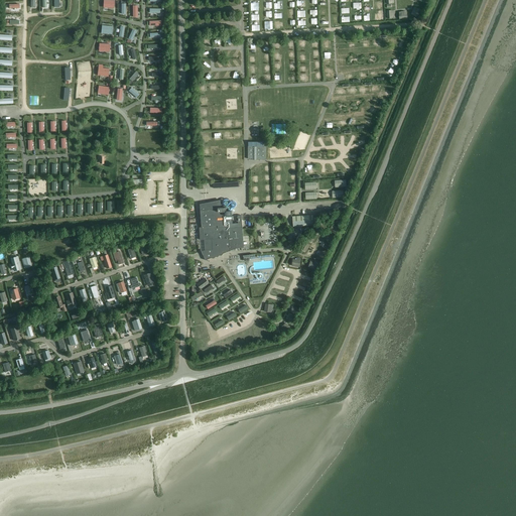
[(413,15),(420,17),(423,5),(416,3),(413,15)]
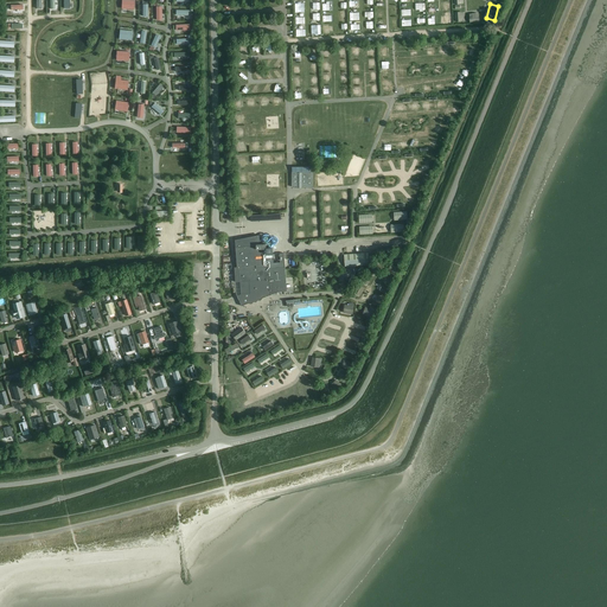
[(132,40),(133,31),(120,30),(119,39),(132,40)]
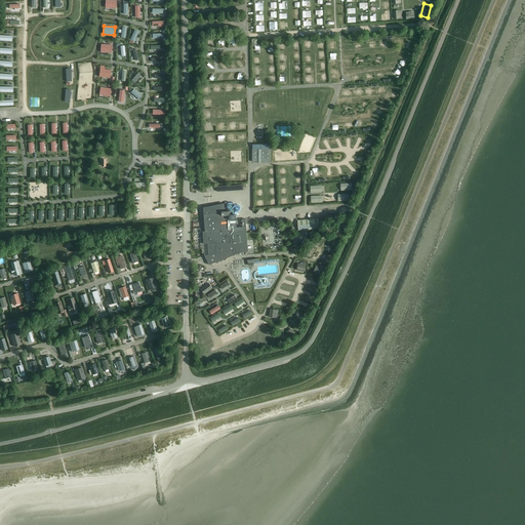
[(139,31),(135,30),(130,39),(134,41),(139,31)]
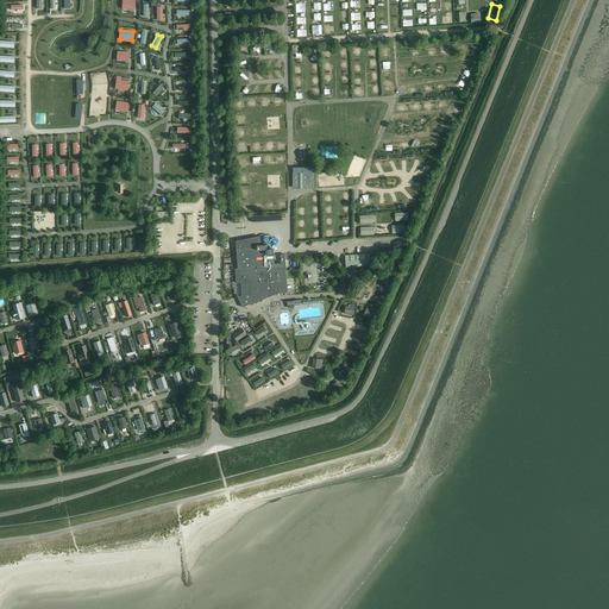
[(130,61),(130,52),(117,51),(117,61),(130,61)]
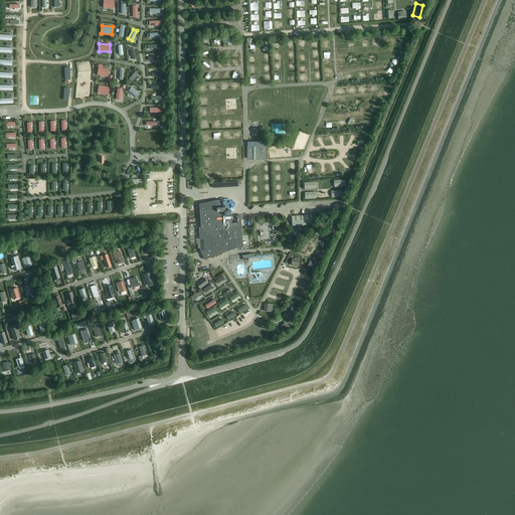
[(103,64),(99,64),(97,75),(108,76),(109,68),(103,68),(103,64)]
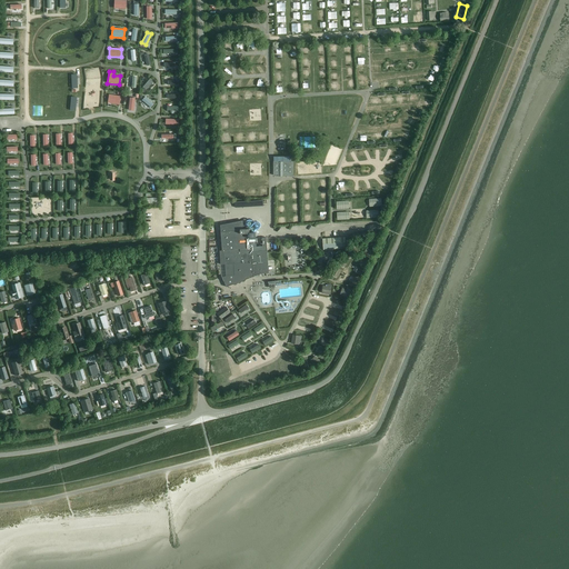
[(153,82),(149,79),(142,87),(146,90),(153,82)]
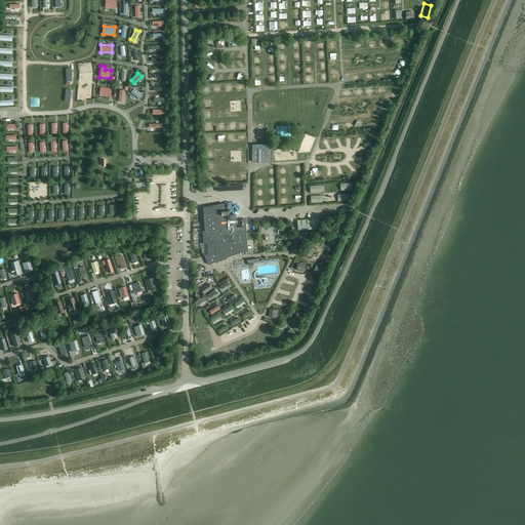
[(110,96),(111,88),(101,87),(99,95),(110,96)]
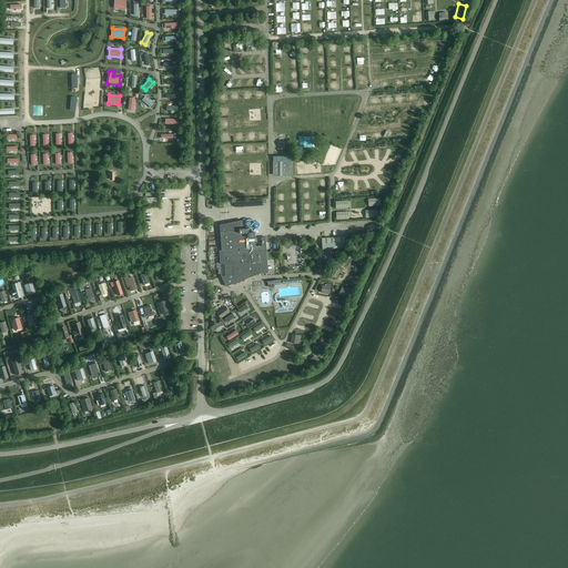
[(154,104),(145,97),(142,100),(151,108),(154,104)]
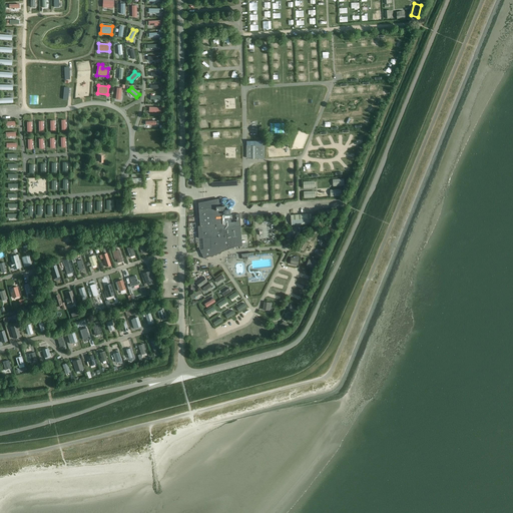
[(280,121),(271,121),(270,129),(276,130),(276,126),(280,127),(280,121)]
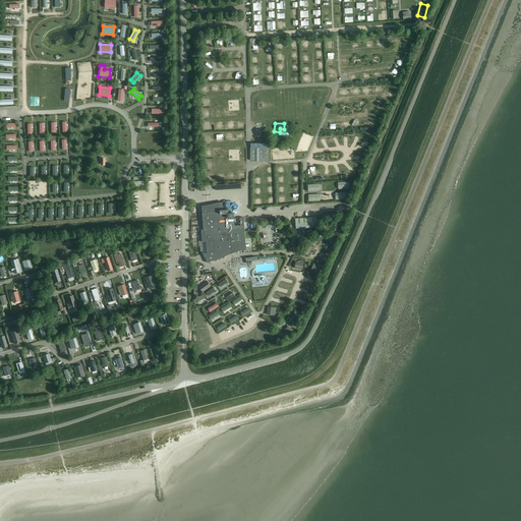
[(266,142),(250,142),(250,160),(266,160),(266,142)]
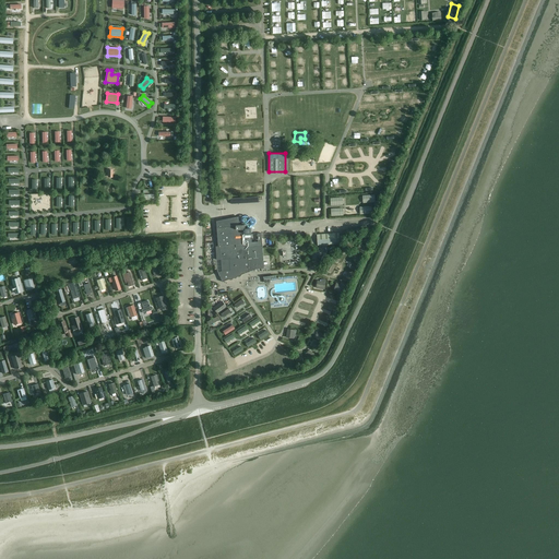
[(236,226),(217,227),(218,246),(219,246),(219,249),(217,250),(216,250),(217,260),(222,260),(222,266),(223,274),(219,275),(222,282),(229,280),(232,280),(233,277),(236,278),(237,276),(239,276),(241,275),(245,273),(245,270),(249,269),(249,270),(258,269),(258,265),(264,265),(262,246),(247,247),(245,225),(236,225),(236,226)]
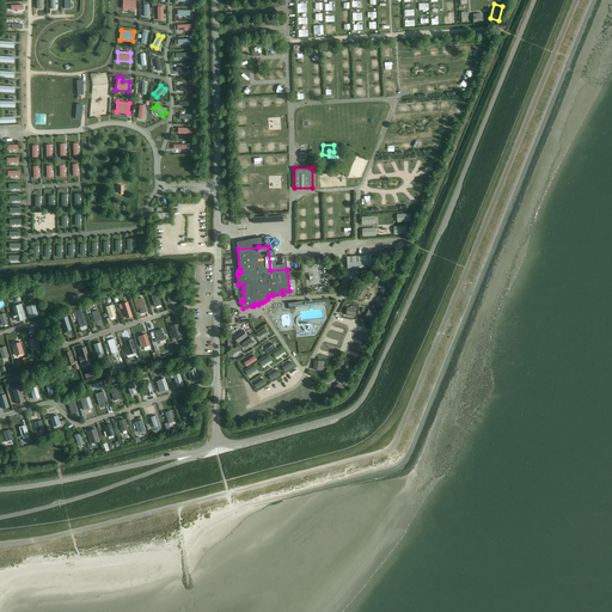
[(371,255),(348,257),(349,269),(372,268),(371,255)]
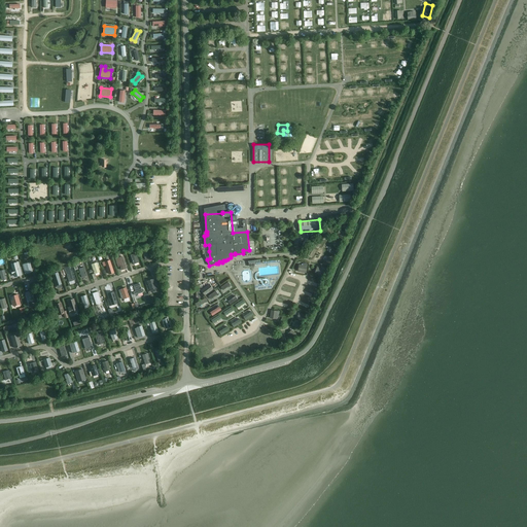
[(148,248),(142,250),(145,260),(151,258),(148,248)]
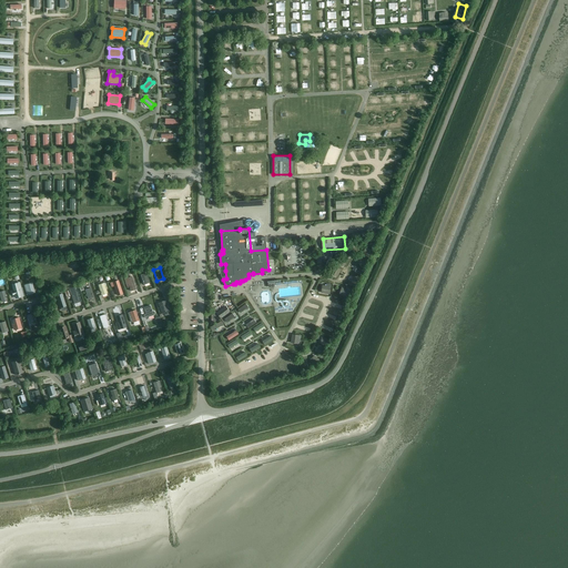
[(128,288),(130,287),(131,291),(135,290),(132,277),(124,279),(128,288)]
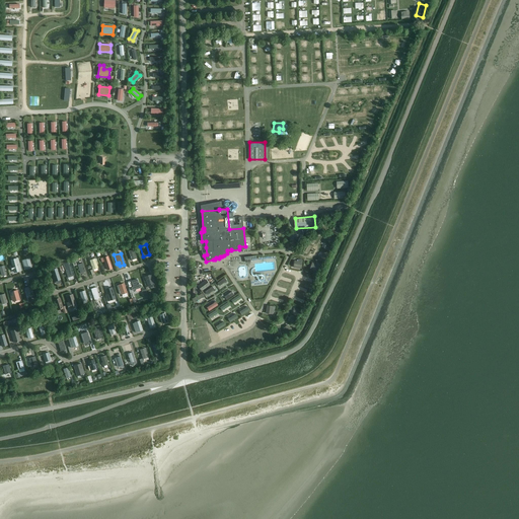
[(94,256),(89,258),(91,266),(92,268),(93,270),(97,268),(96,265),(94,256)]
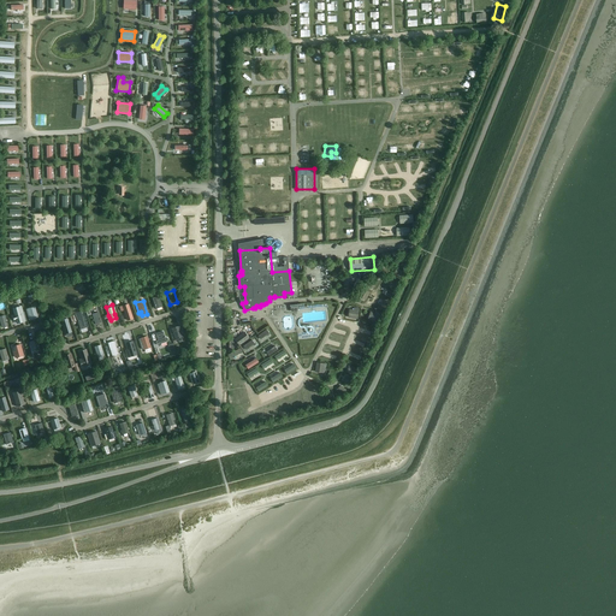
[(124,311),(128,320),(132,319),(128,304),(119,307),(122,312),(124,311)]
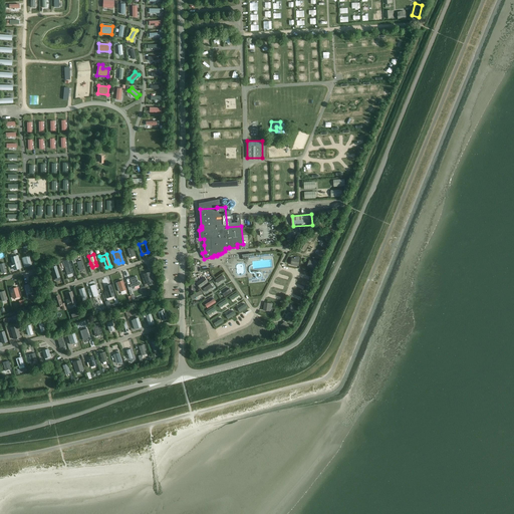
[(296,264),(298,256),(290,255),(289,262),(296,264)]
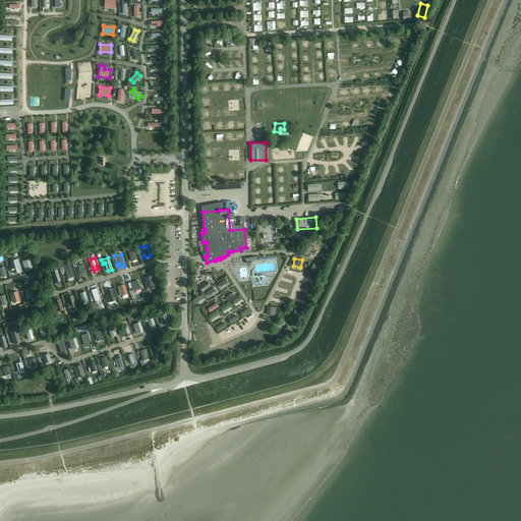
[(19,272),(17,265),(19,265),(18,259),(11,262),(13,268),(11,268),(12,271),(13,271),(14,274),(19,272)]
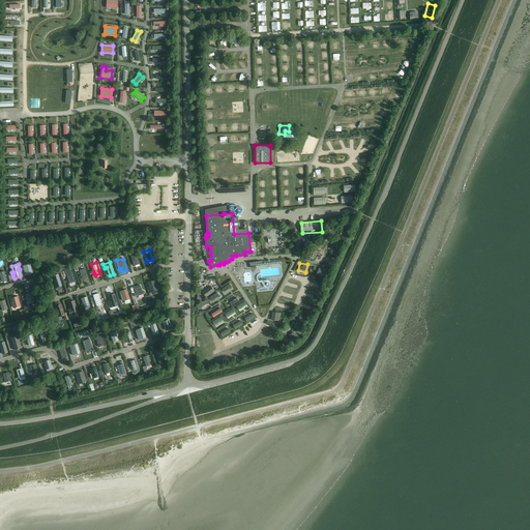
[(32,273),(30,264),(24,266),(27,275),(32,273)]
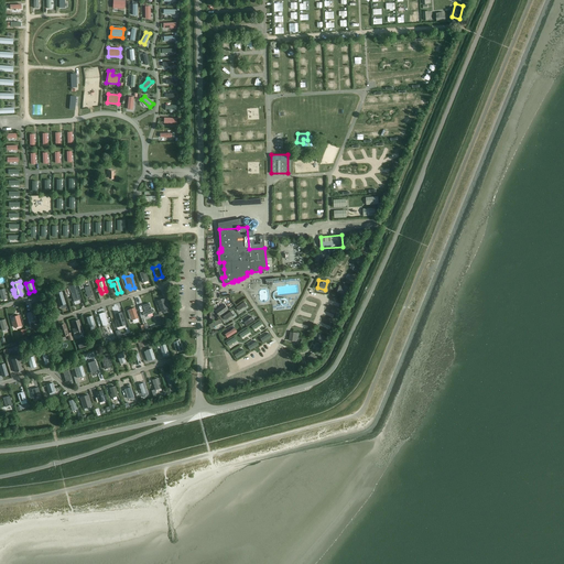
[(69,288),(74,302),(79,300),(75,286),(69,288)]
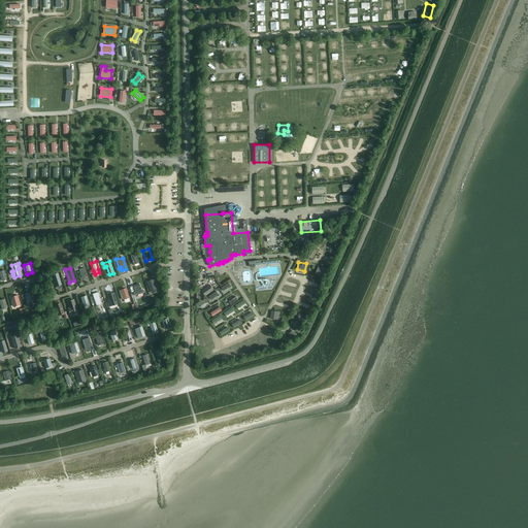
[(53,274),(56,287),(61,285),(57,273),(53,274)]
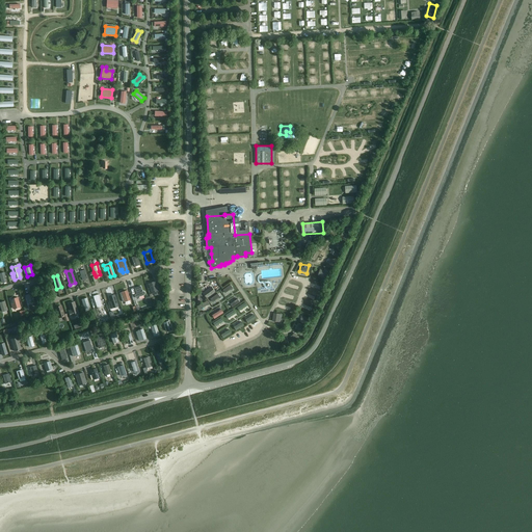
[(149,284),(152,293),(157,291),(155,282),(149,284)]
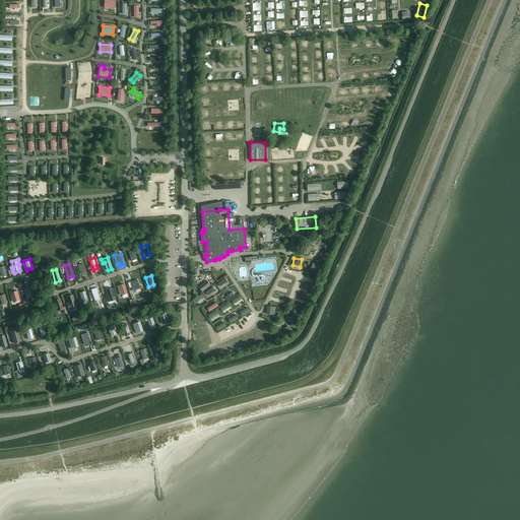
[(132,281),(133,287),(132,288),(132,291),(140,288),(141,287),(142,286),(141,285),(140,285),(139,285),(137,280),(132,281)]
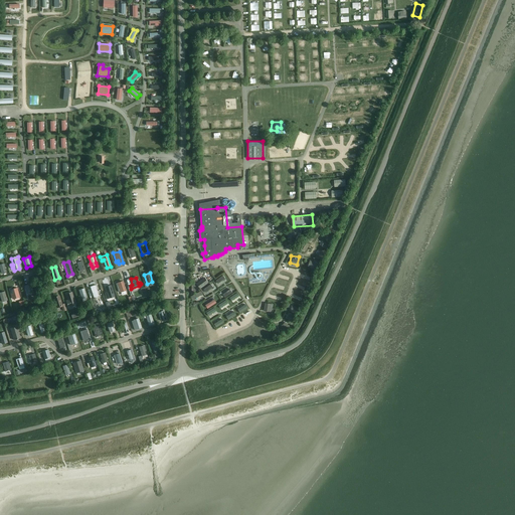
[(205,278),(197,284),(201,289),(209,284),(205,278)]
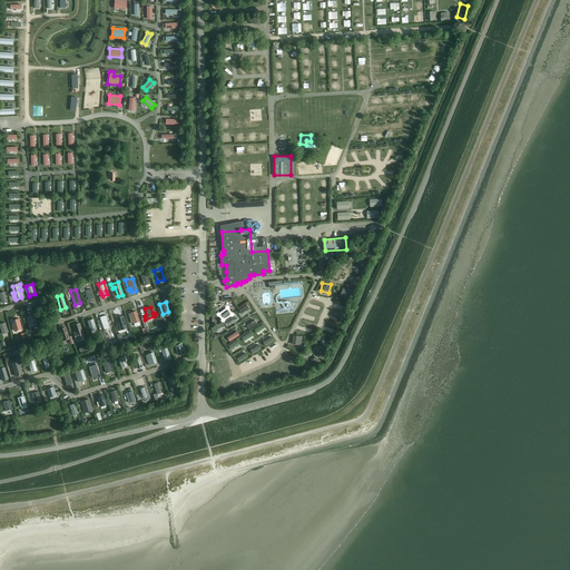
[(139,321),(136,312),(128,314),(131,324),(134,323),(139,321)]
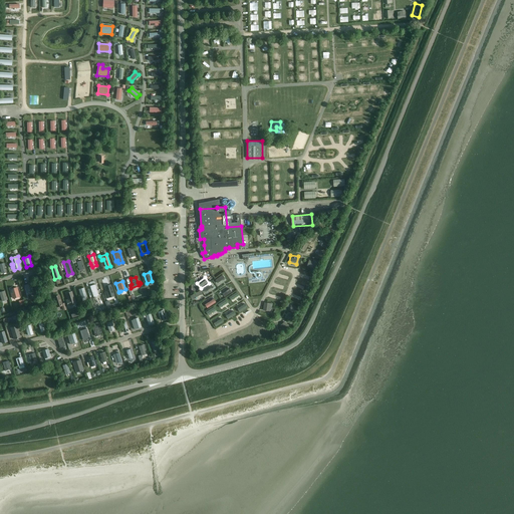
[(33,293),(31,287),(32,287),(32,286),(31,286),(30,284),(23,286),(27,299),(30,298),(29,294),(33,293)]
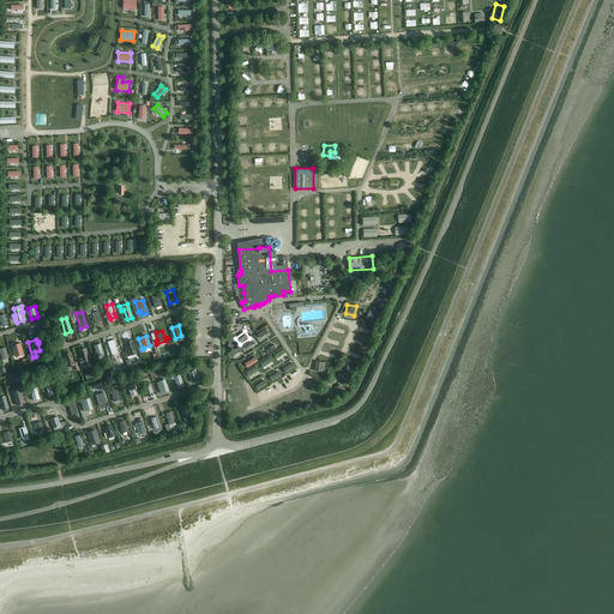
[(112,355),(119,353),(114,339),(107,342),(112,355)]
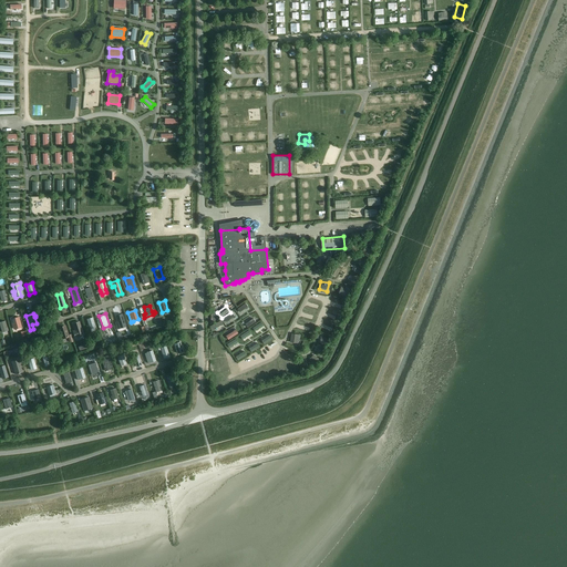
[(125,327),(122,315),(116,316),(119,322),(116,322),(117,329),(125,327)]
